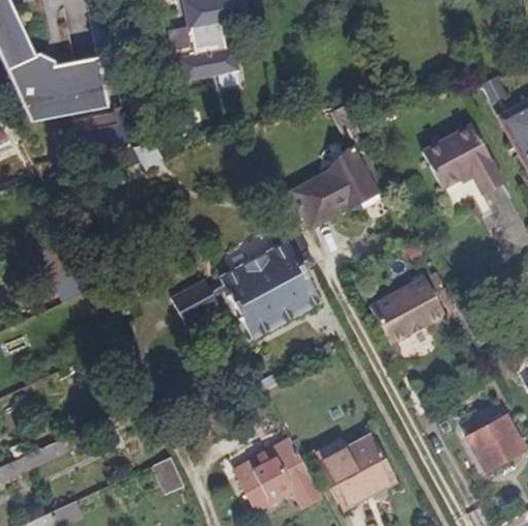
[(35,49),(12,0),(0,0),(0,48),(33,120),(110,106),(99,56),(56,64),(55,60),(41,53),(38,55),(35,49)]
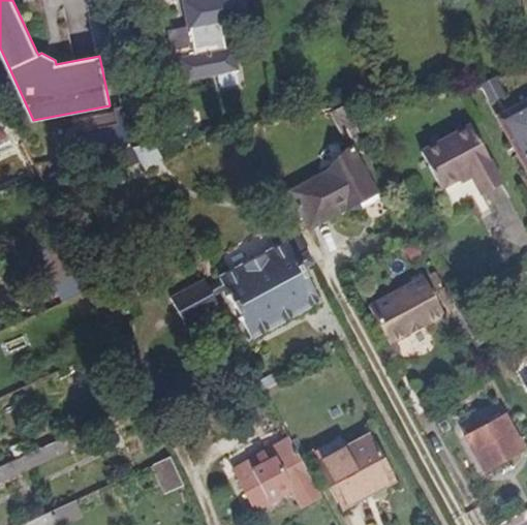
[(187,0),(192,23),(198,53),(182,57),(185,78),(240,66),(237,47),(228,48),(223,20),(250,13),(247,0),(187,0)]
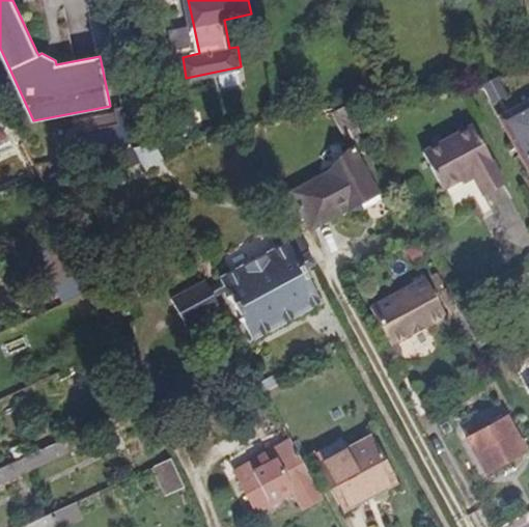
[(176,27),(183,57),(199,53),(193,23),(176,27)]
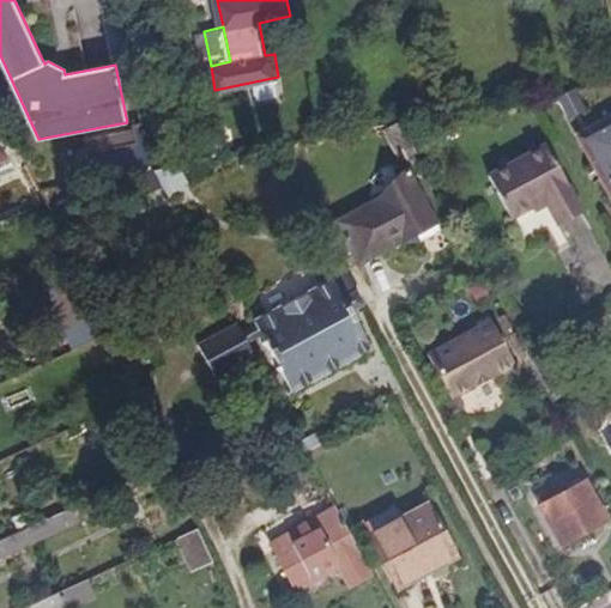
[(563,97),(575,117),(592,107),(580,86),(563,97)]
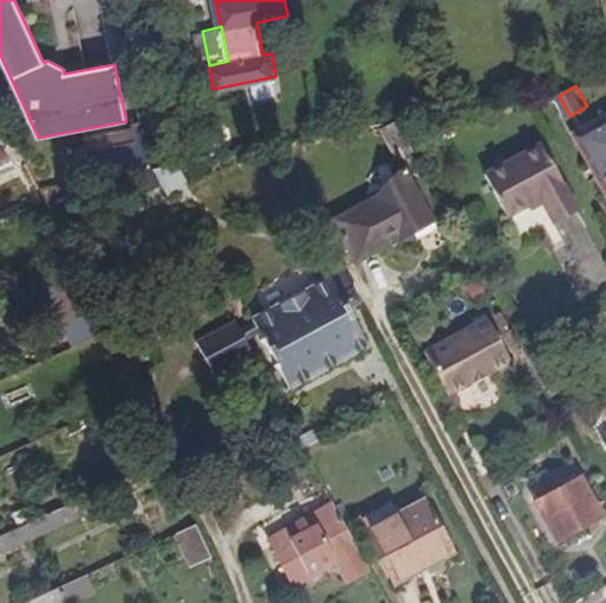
[(0,140),(16,134),(0,100),(0,140)]
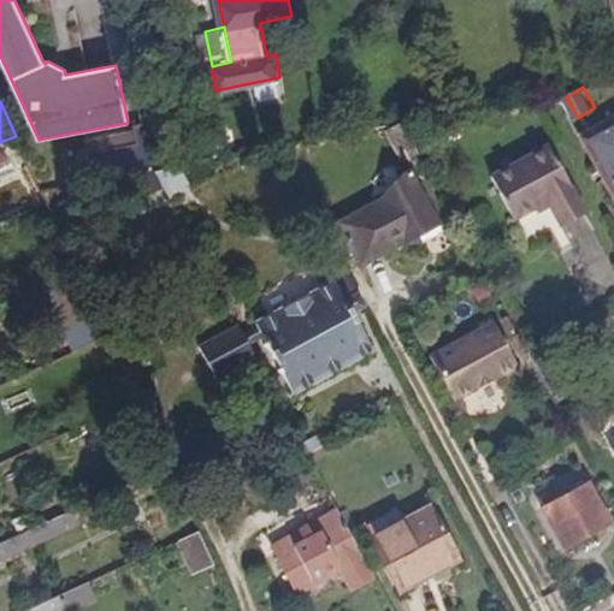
[(613,116),(580,134),(613,195),(613,116)]
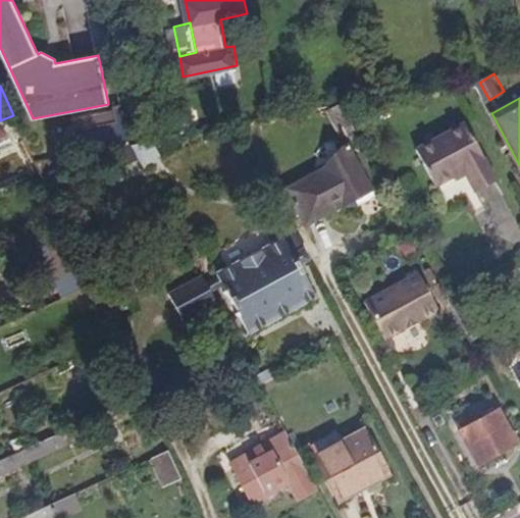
[(132,143),(123,104),(113,106),(114,112),(116,121),(76,128),(82,153),(132,143)]
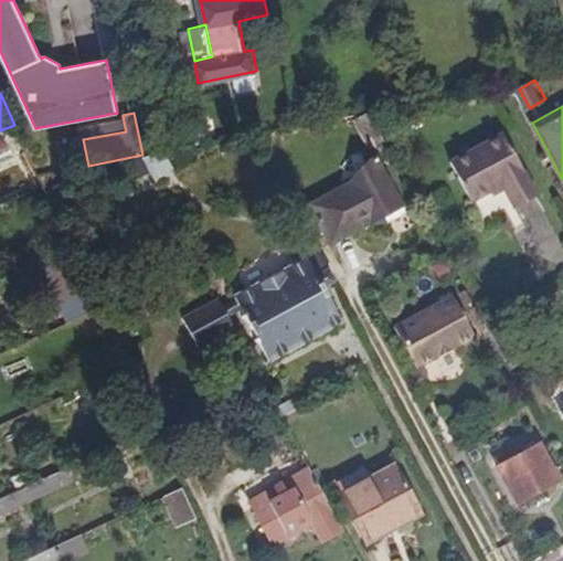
[(126,131),(124,122),(82,129),(83,139),(126,131)]
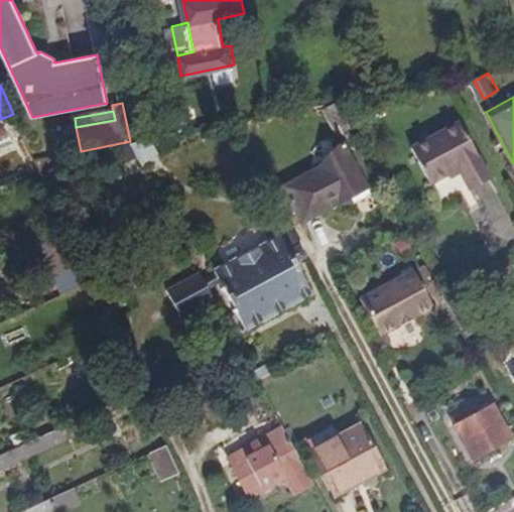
[(489,175),(461,122),(412,148),(430,183),(458,169),(468,187),(489,175)]
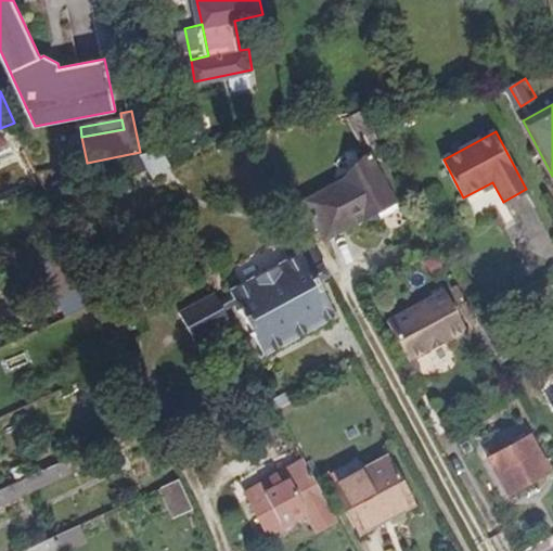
[(164,148),(140,152),(154,178),(174,167),(164,148)]
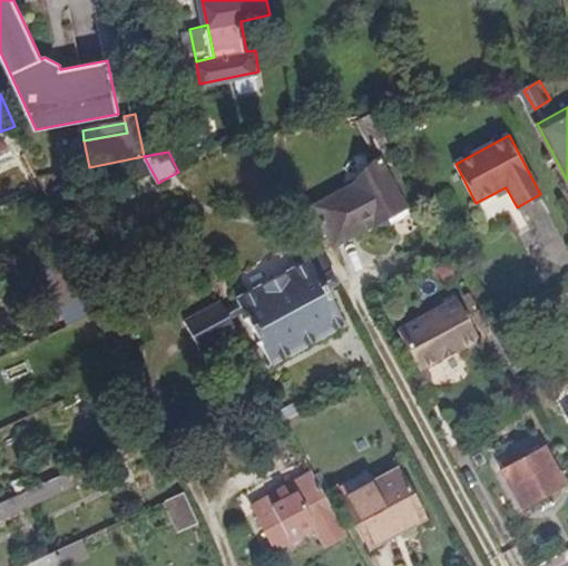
[(372,223),(346,176),(306,197),(332,244),(372,223)]
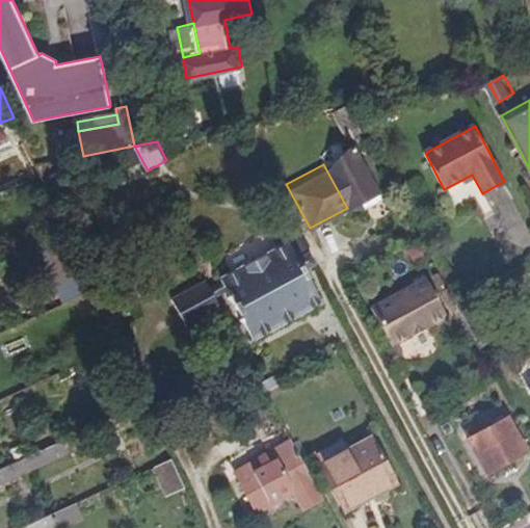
[(44,194),(32,200),(38,214),(51,210),(44,194)]
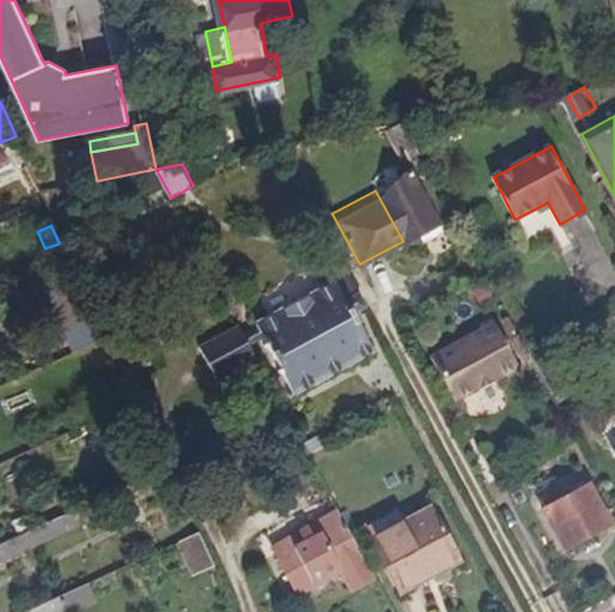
[(107,334),(77,268),(45,282),(75,349),(107,334)]
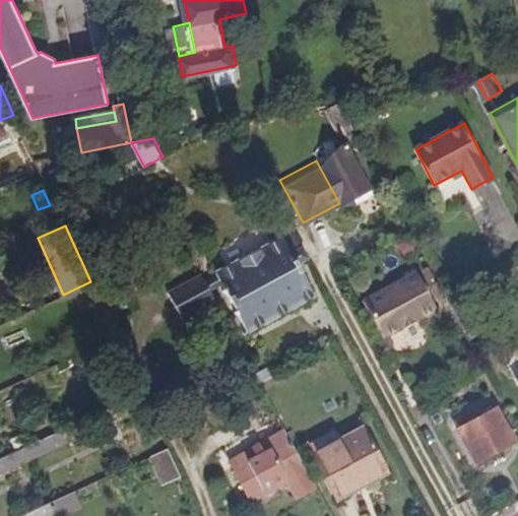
[(305,250),(300,239),(289,245),(281,231),(214,266),(246,324),(313,287),(295,255),(305,250)]
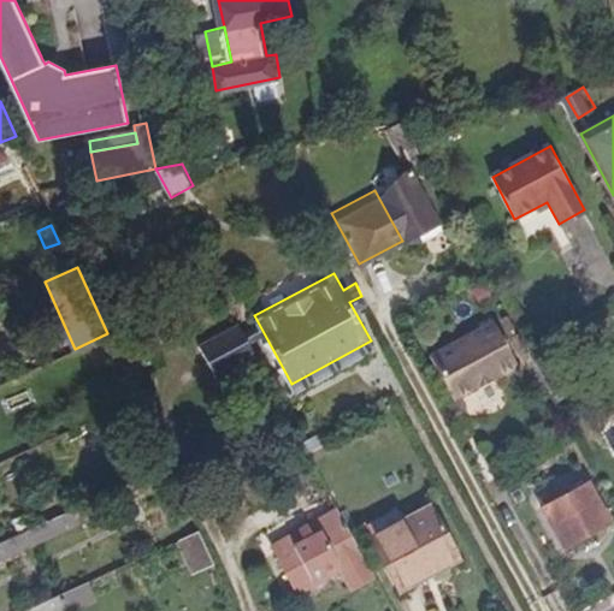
[(429,353),(453,397),(519,361),(495,316),(429,353)]
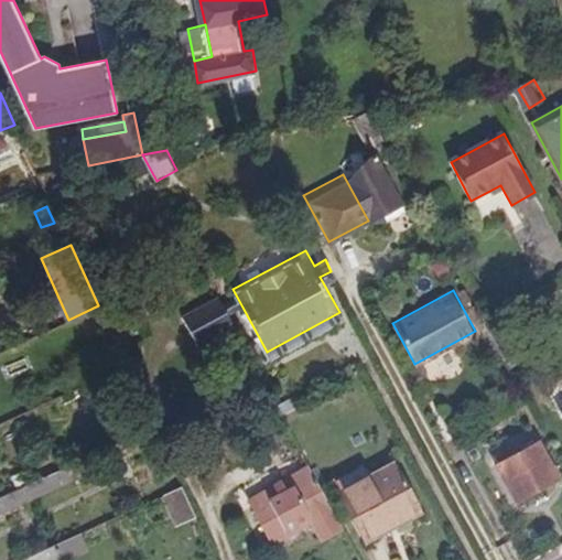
[(236,330),(217,295),(181,316),(201,350),(236,330)]
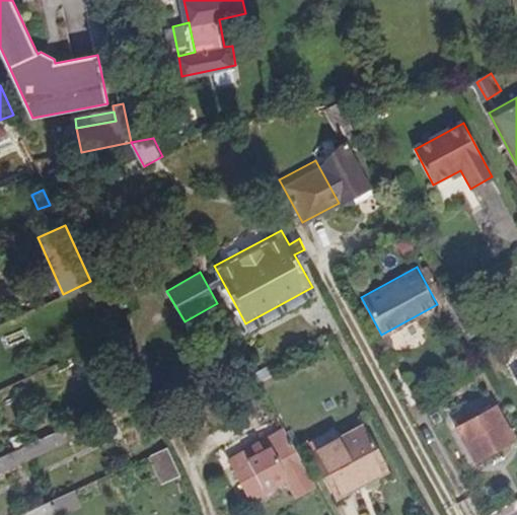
[(515,440),(497,407),(456,427),(473,460),(515,440)]
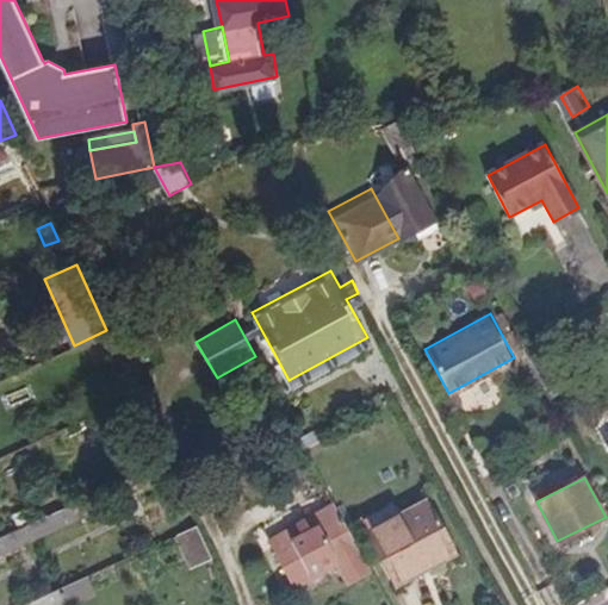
[(85,517),(79,500),(29,523),(35,538),(85,517)]
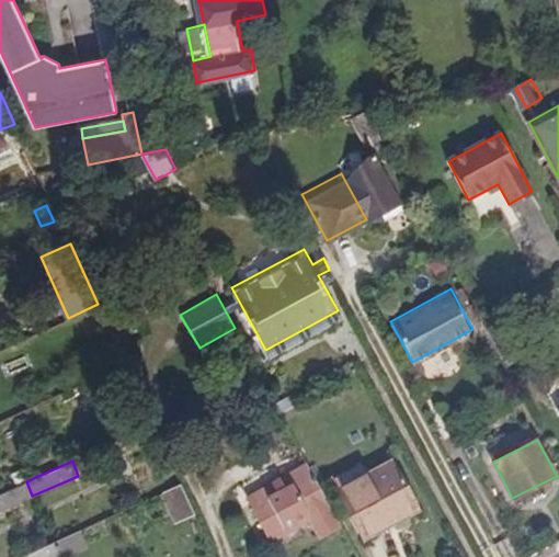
[(418,508),(392,462),(339,490),(361,531),(391,514),(395,520),(418,508)]
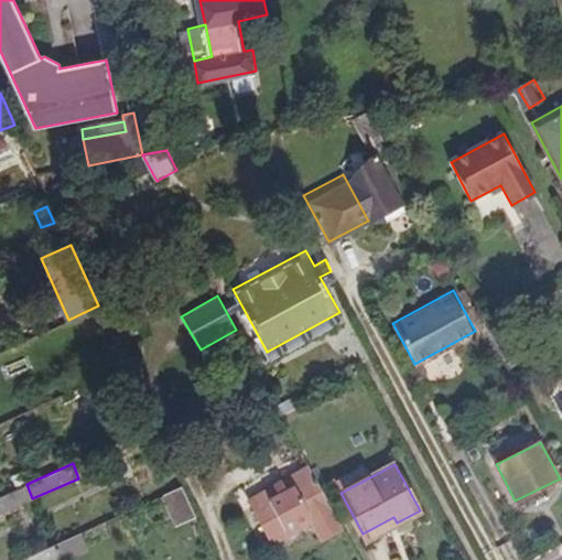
[(345,532),(311,469),(250,504),(273,546),(313,524),(324,544),(345,532)]
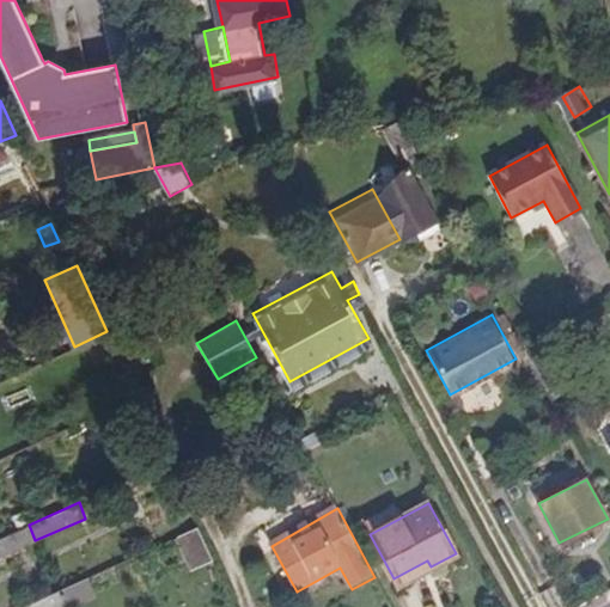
[(29,525),(0,538),(0,556),(35,540),(29,525)]
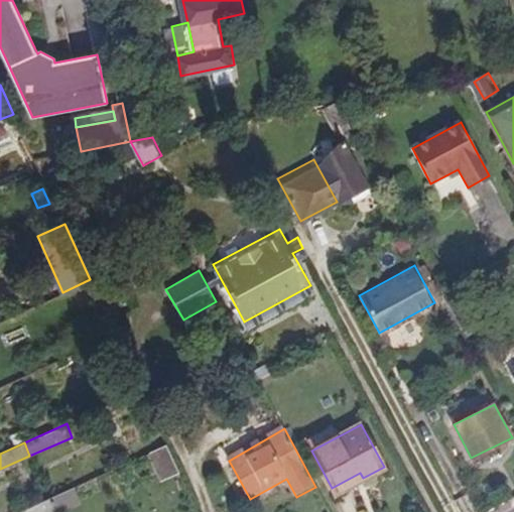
[(179,472),(166,443),(150,451),(162,479),(179,472)]
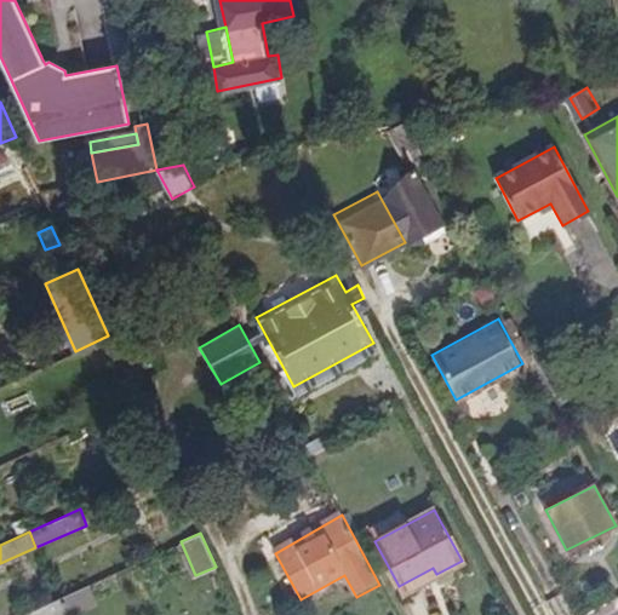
[(93,582),(63,596),(72,614),(102,602),(93,582)]
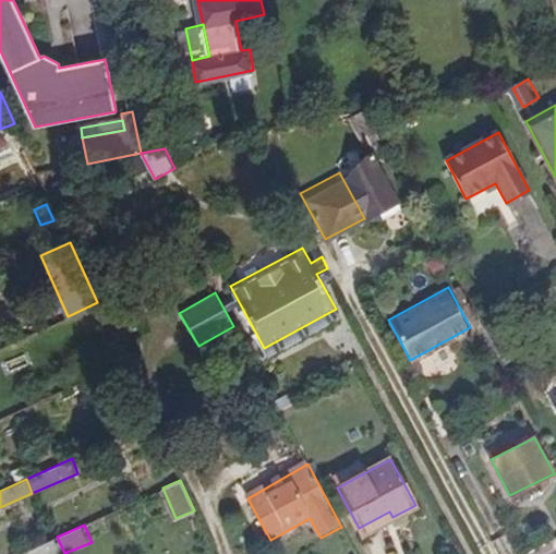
[(52,539),(59,553),(62,553),(64,553),(57,537),(52,539)]
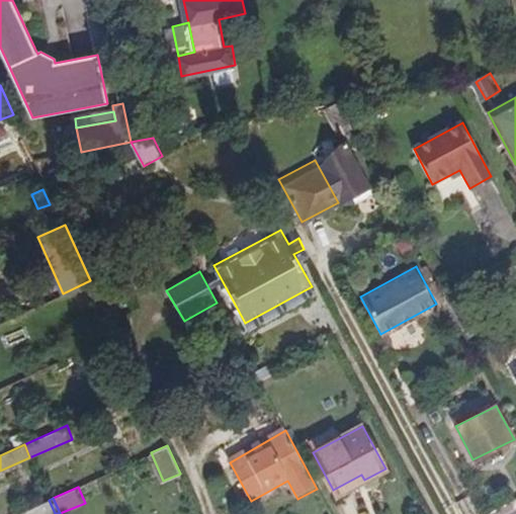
[(55,513),(49,500),(18,513),(55,513)]
